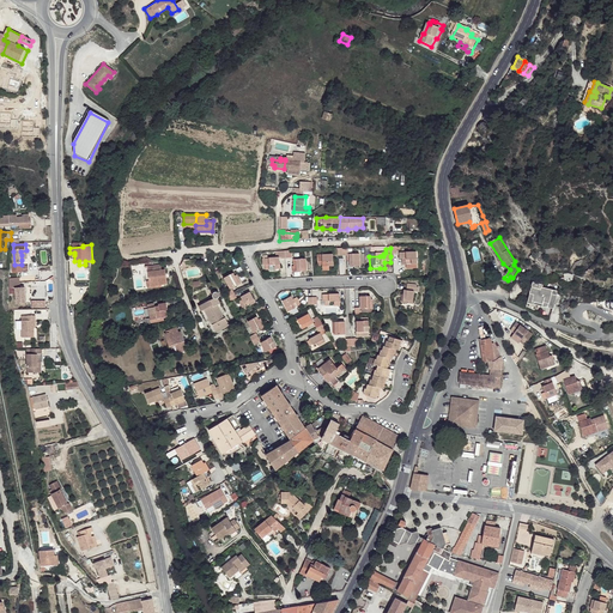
[(405,266),(405,271),(416,271),(414,254),(398,255),(398,261),(400,261),(400,266),(405,266)]
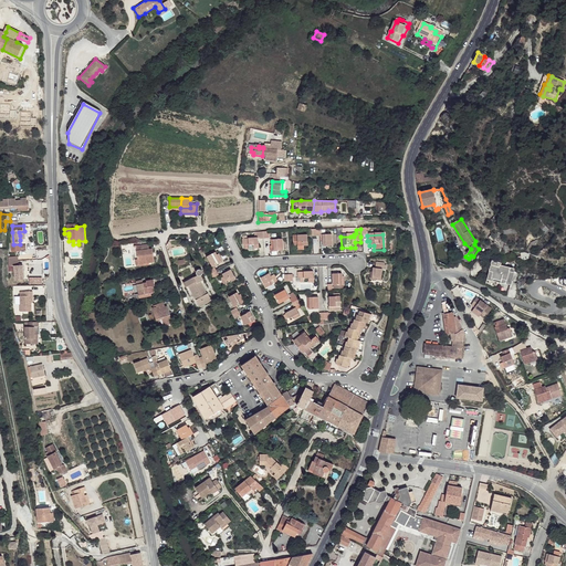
[(242,240),(242,247),(244,247),(248,247),(248,251),(258,251),(258,240),(259,239),(259,240),(262,240),(262,236),(254,236),(254,240),(242,240)]
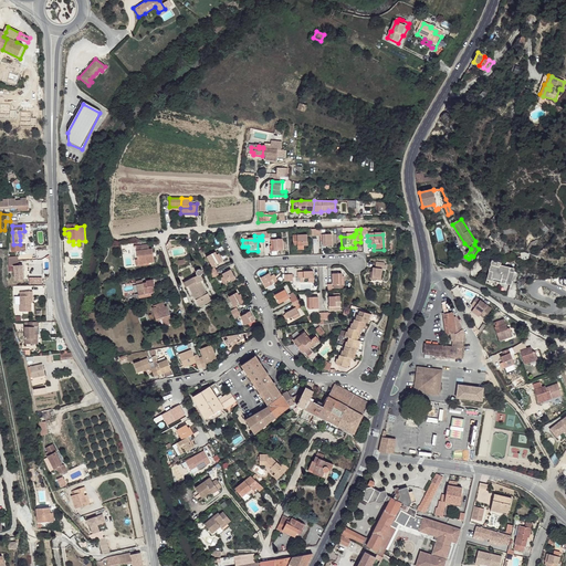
[(320,244),(320,250),(331,250),(331,238),(322,238),(322,240),(322,244),(320,244)]
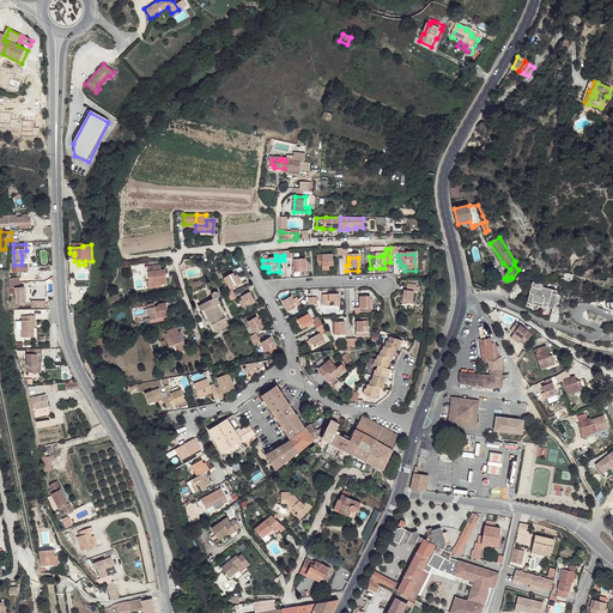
[(320,269),(321,277),(332,275),(331,259),(320,260),(320,269)]
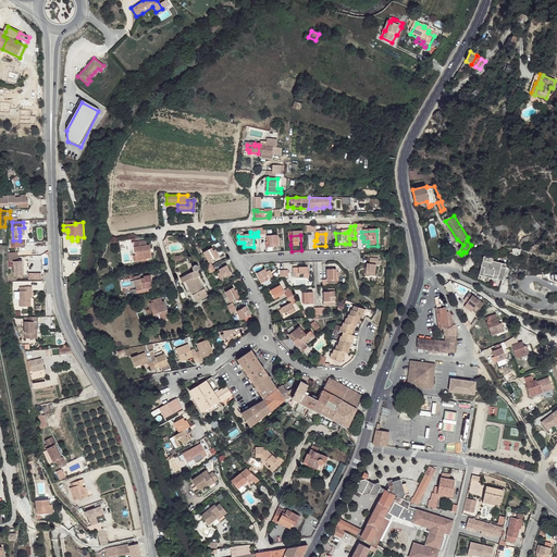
[(265,250),(279,249),(277,237),(269,238),(269,240),(269,244),(267,244),(265,244),(265,250)]
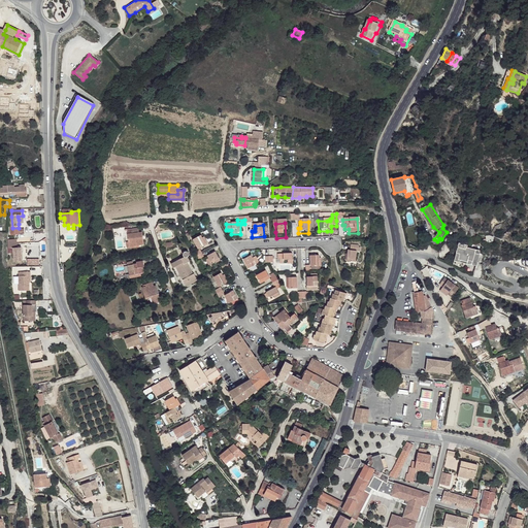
[(11,228),(12,236),(21,235),(21,227),(19,228),(12,228),(11,228)]
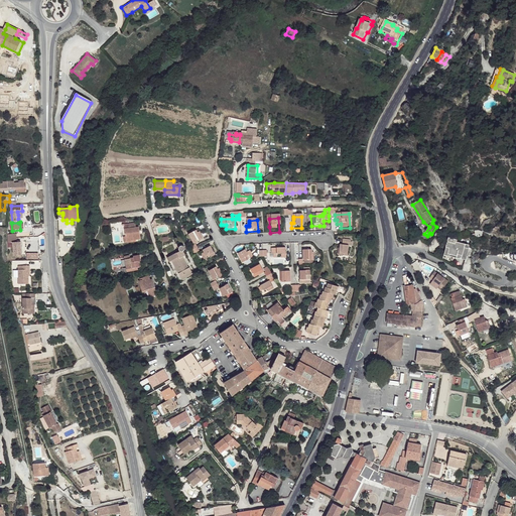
[(123,229),(124,241),(133,240),(139,239),(137,227),(134,227),(133,224),(122,225),(123,229)]
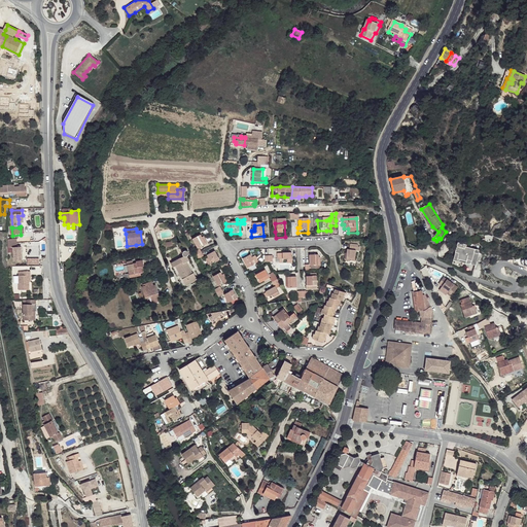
[(191,239),(197,248),(202,246),(200,242),(203,241),(201,238),(200,235),(191,239)]
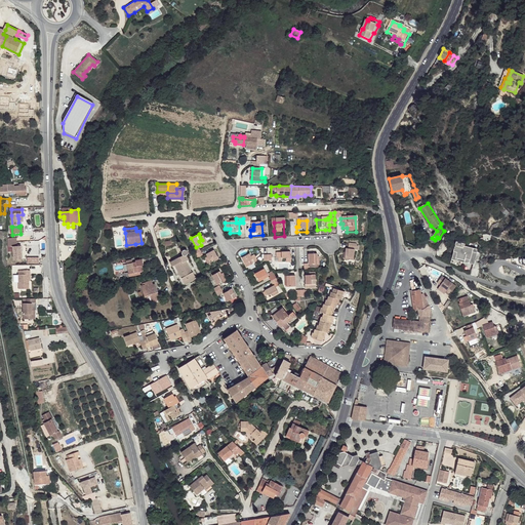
[(9,240),(10,248),(18,247),(17,239),(9,240)]
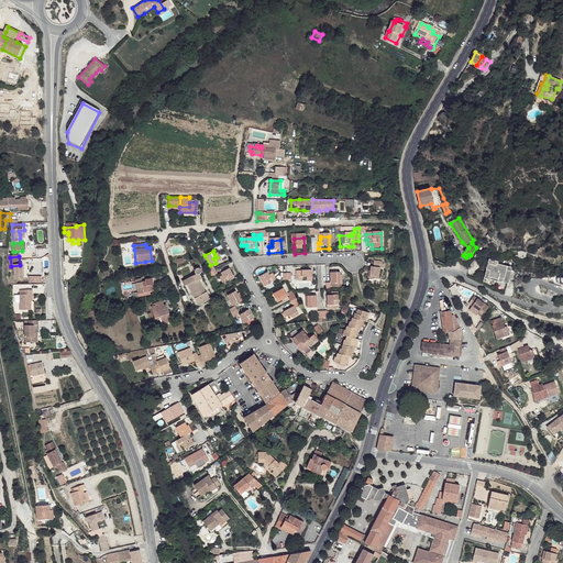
[(365,280),(371,282),(376,282),(378,271),(382,271),(382,266),(378,266),(372,265),(371,269),(368,268),(368,273),(367,273),(365,280)]
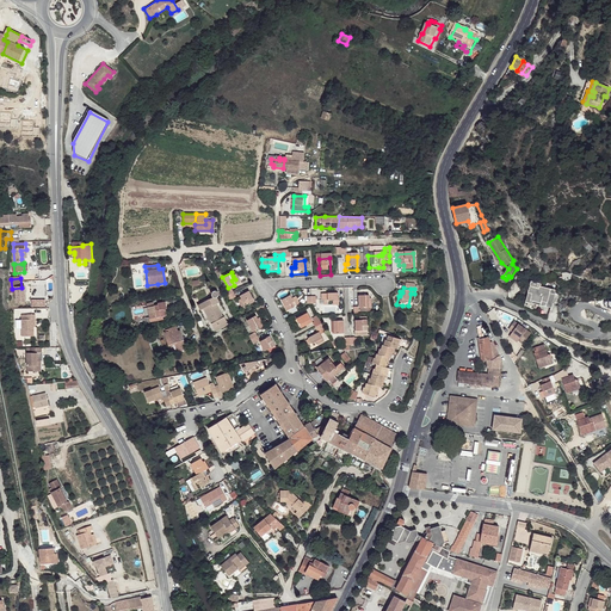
[(550,292),(541,288),(531,288),(525,302),(530,304),(531,301),(551,308),(555,298),(549,296),(550,292)]
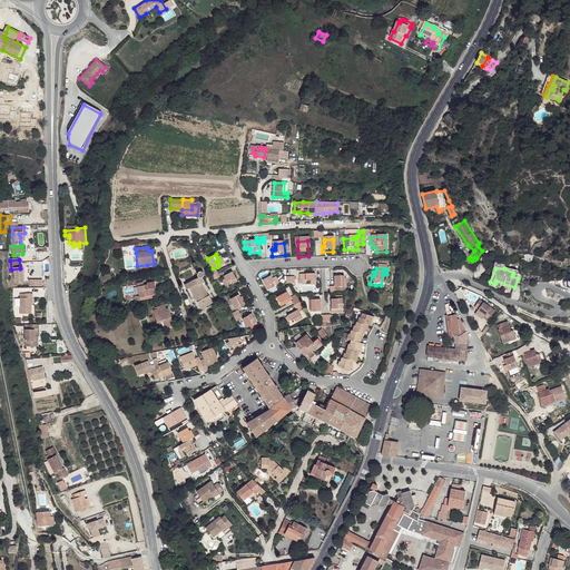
[(224,279),(227,286),(236,282),(231,273),(223,277),(224,279)]
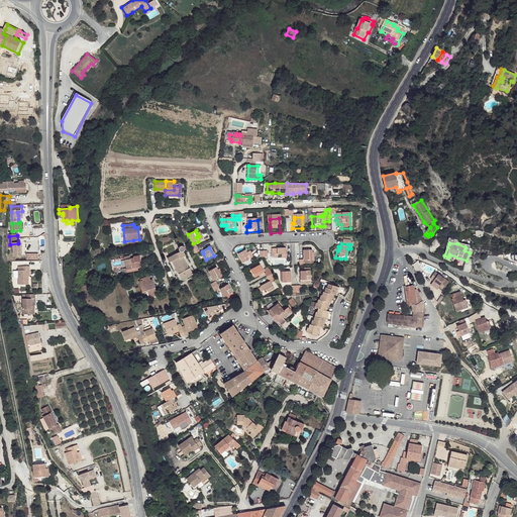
[(184,276),(185,278),(192,275),(188,268),(187,269),(181,257),(184,255),(182,251),(181,250),(178,251),(166,259),(168,263),(171,262),(179,278),(184,276)]
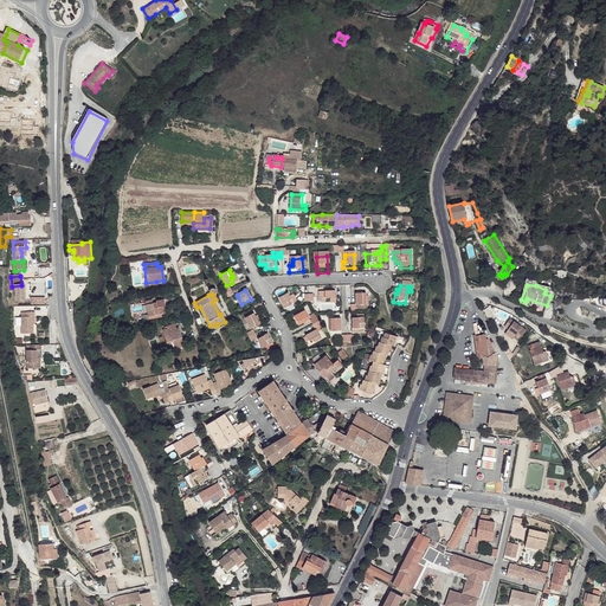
[(279,298),(284,309),(294,303),(290,296),(289,294),(279,298)]
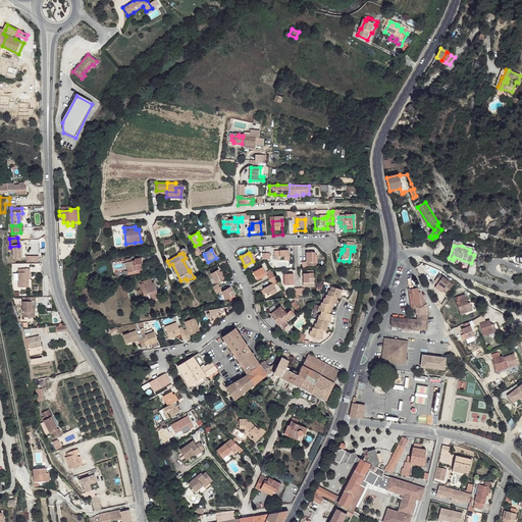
[(274,254),(274,263),(276,263),(279,263),(279,266),(289,266),(289,253),(274,254)]
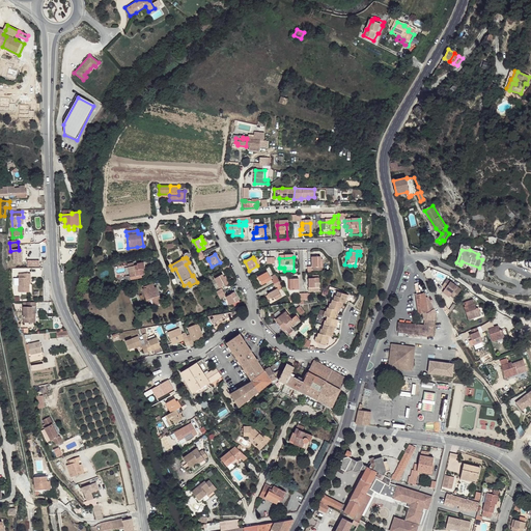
[(479,268),(462,261),(460,264),(467,268),(473,269),(478,271),(479,268)]
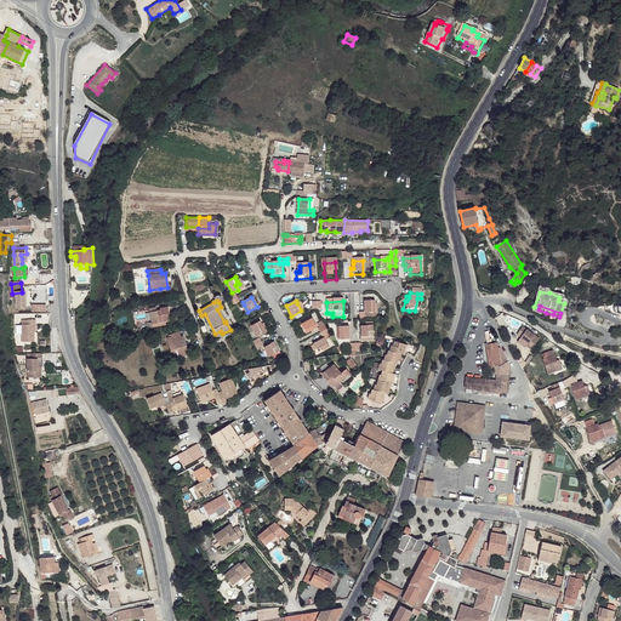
[(147,313),(149,328),(157,326),(157,324),(166,322),(165,314),(166,314),(165,307),(158,309),(158,311),(147,313)]
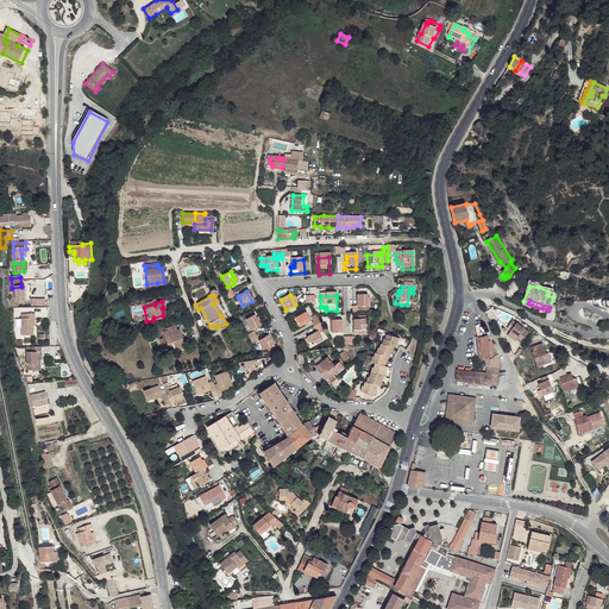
[(198,309),(209,332),(218,327),(217,325),(211,327),(201,308),(198,309)]
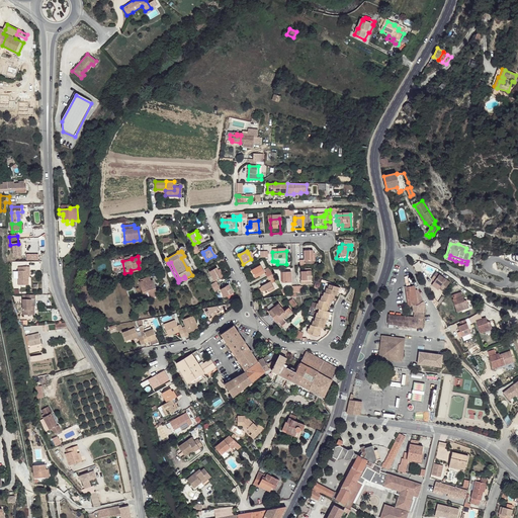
[(16,271),(17,285),(27,285),(27,277),(27,270),(28,270),(28,266),(21,266),(21,270),(16,271)]
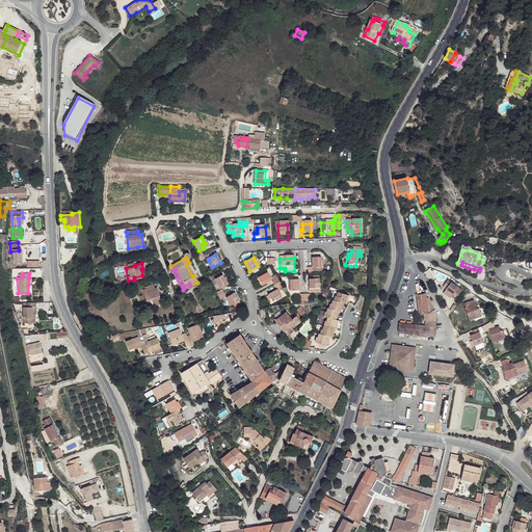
[(258,278),(261,286),(271,282),(267,273),(258,278)]
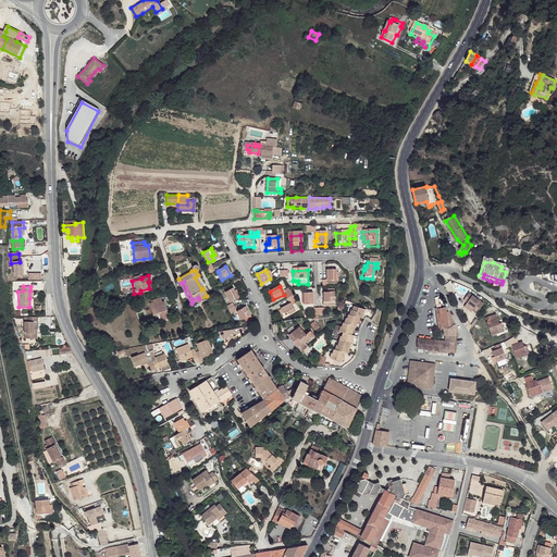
[(224,293),(230,302),(235,299),(233,296),(235,295),(233,291),(232,288),(224,293)]
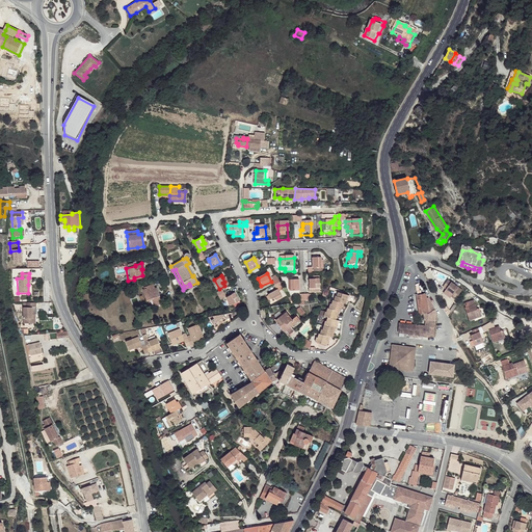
[(319,293),(319,289),(319,280),(319,277),(313,277),(313,280),(310,280),(310,289),(308,289),(309,293),(319,293)]
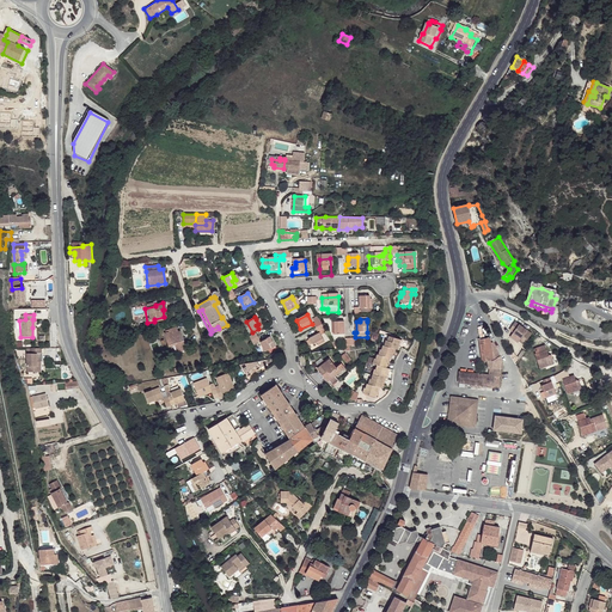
[(335,323),(335,334),(343,335),(344,323),(335,323)]
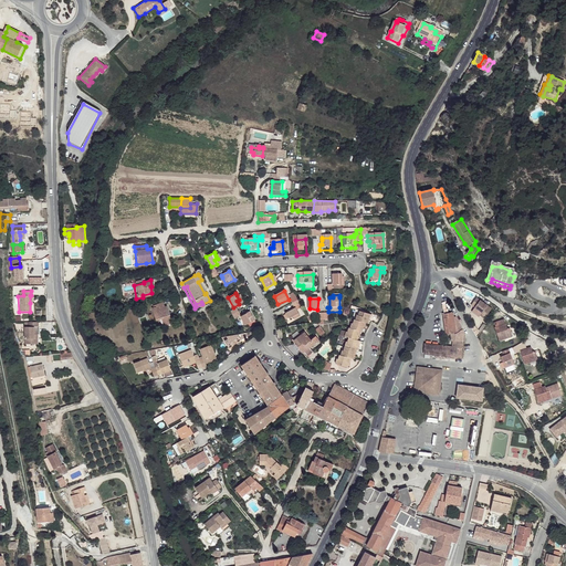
[(163,317),(164,323),(170,322),(166,308),(164,308),(161,303),(155,305),(155,307),(150,308),(154,320),(163,317)]
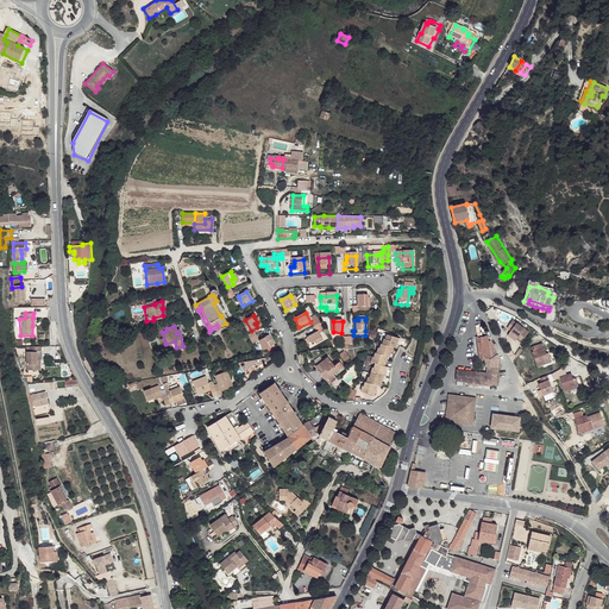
[(313,343),(314,345),(322,340),(318,332),(307,338),(311,343),(311,344),(313,343)]
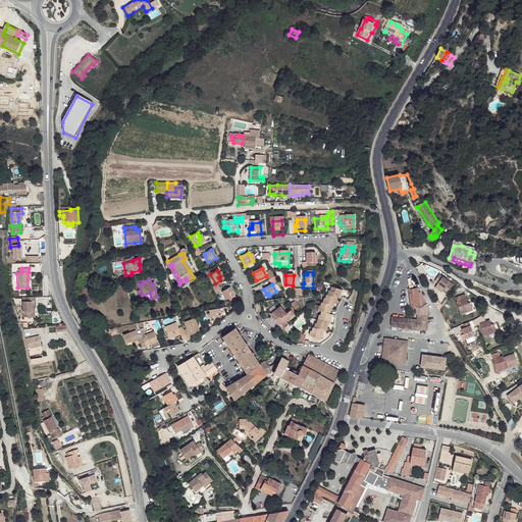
[(449,284),(441,289),(445,295),(442,297),(445,301),(455,296),(449,284)]
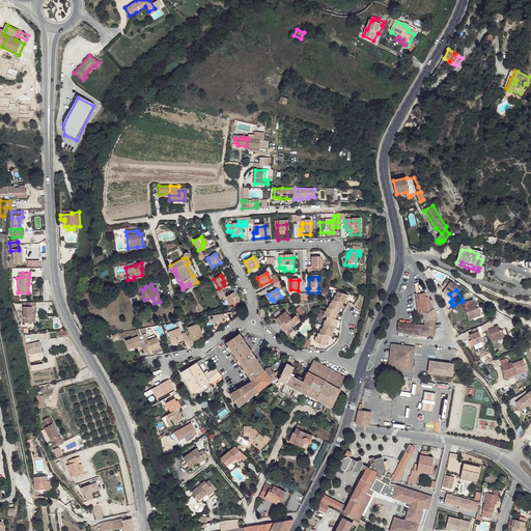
[(225,297),(229,305),(231,304),(239,301),(234,292),(225,297)]
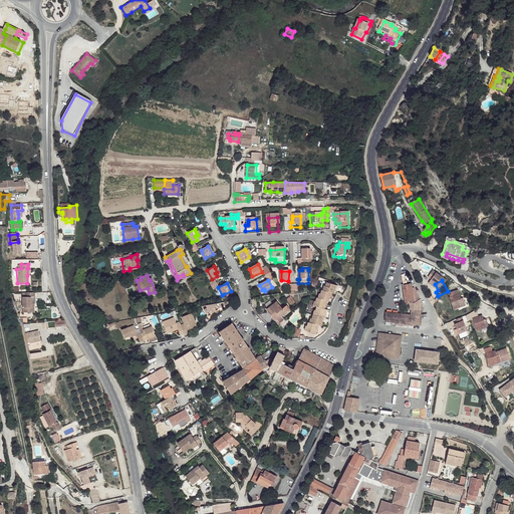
[(332,283),(324,290),(332,292),(333,293),(336,293),(337,290),(335,290),(337,285),(332,283)]
